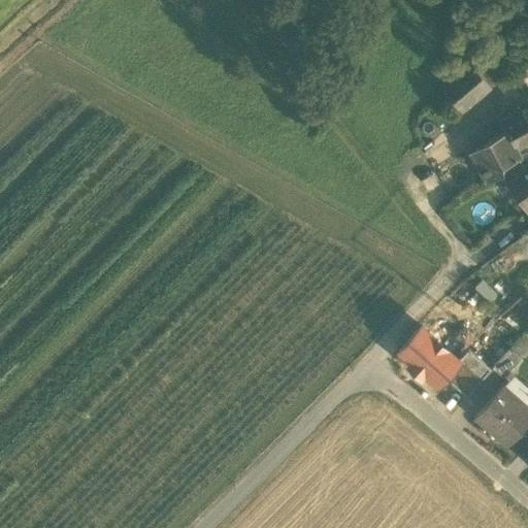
[(484,57),(474,65),(492,87),(501,78),(484,57)]
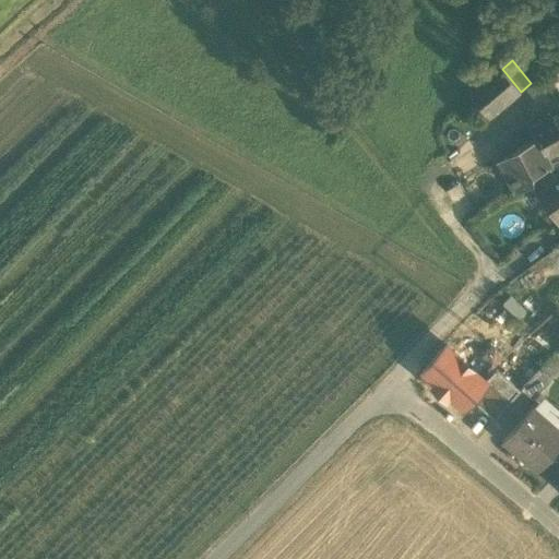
[(489,118),(521,92),(502,69),(470,95),(489,118)]
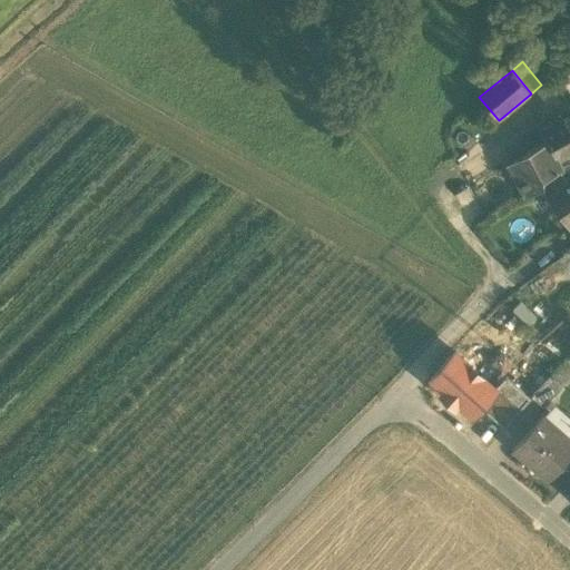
[(511,165),(528,194),(544,184),(542,180),(562,168),(560,164),(564,161),(569,157),(569,131),(568,127),(563,119),(542,131),(548,143),(511,165)]
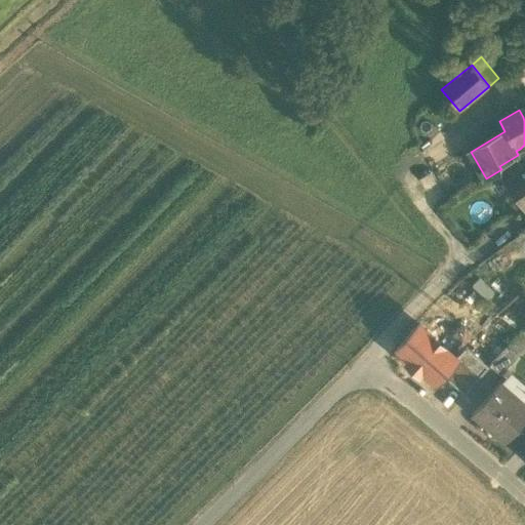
[(524,166),(506,183),(524,208),(524,166)]
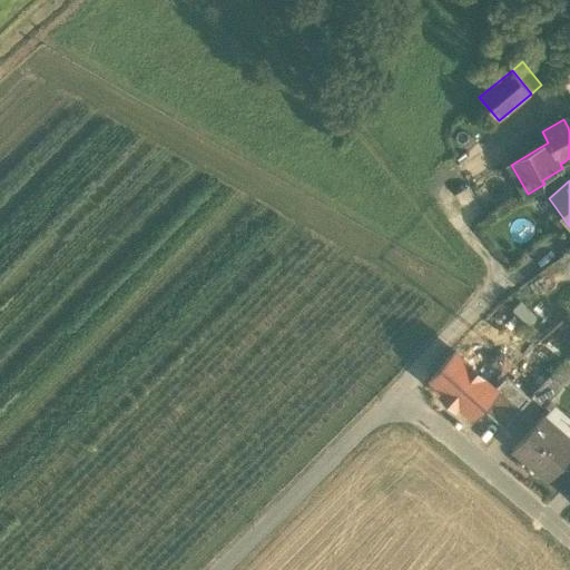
[(454,352),(430,379),(444,391),(441,395),(455,408),(458,403),(472,416),(481,408),(497,391),(494,389),(454,352)]
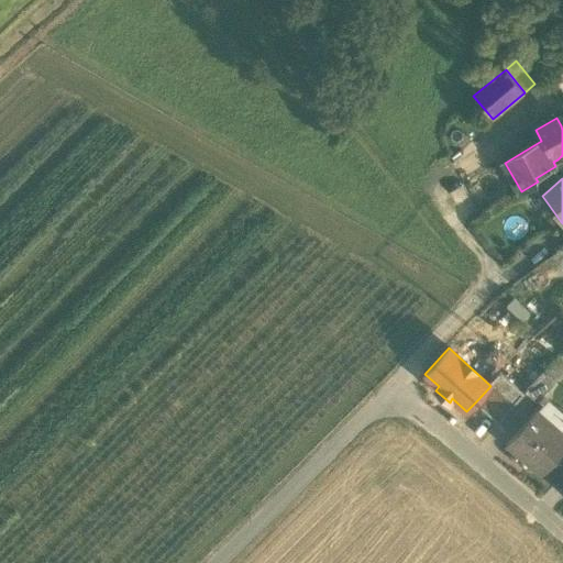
[(555,381),(544,371),(525,394),(536,404),(555,381)]
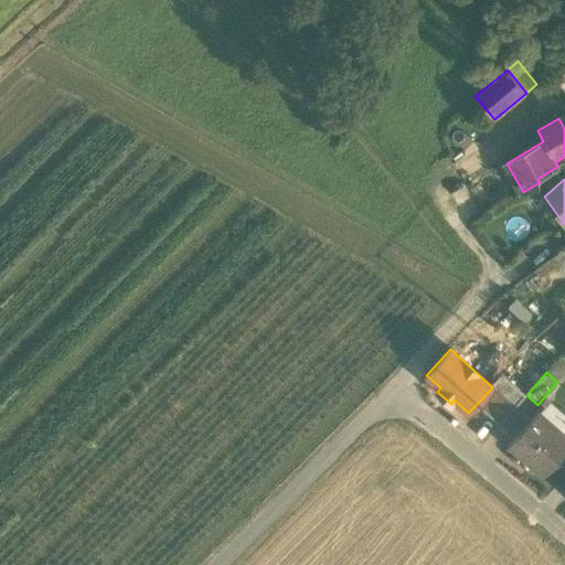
[(525,395),(501,373),(490,385),(492,387),(477,404),(499,425),(525,395)]
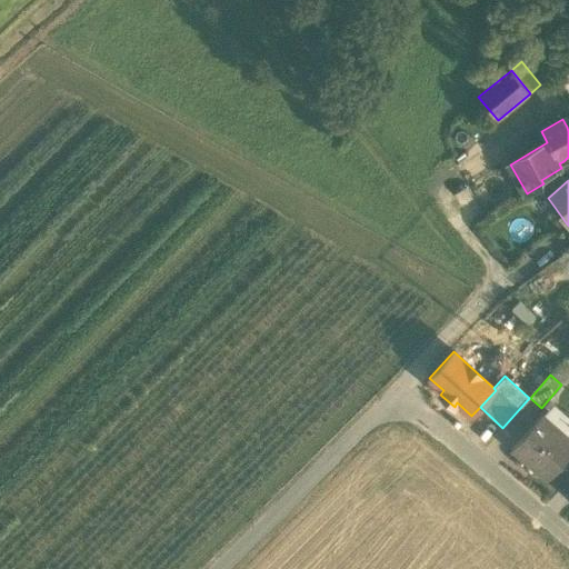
[(568,415),(555,402),(542,415),(568,438),(568,415)]
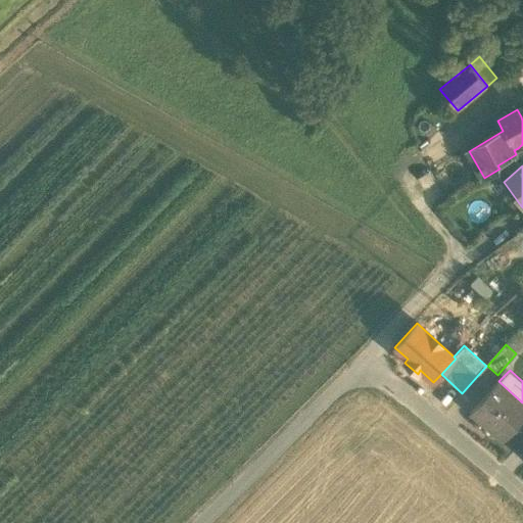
[(522,402),(498,381),(495,385),(522,410),(522,402)]
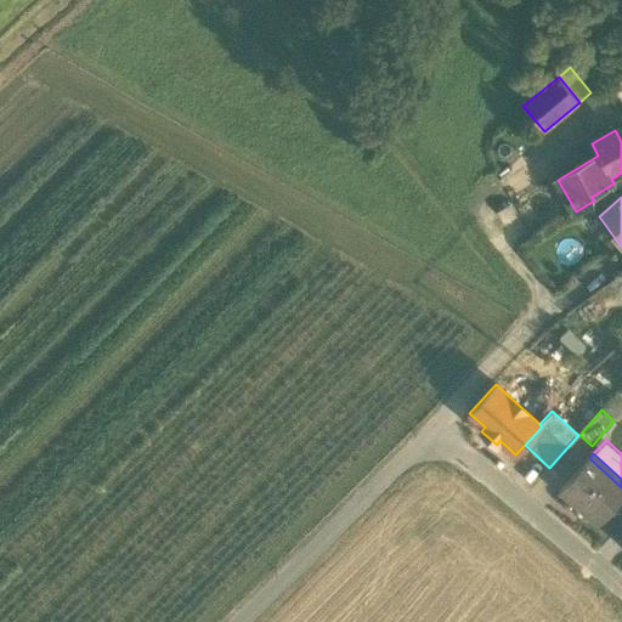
[(560,491),(597,524),(621,495),(621,487),(589,458),(560,491)]
